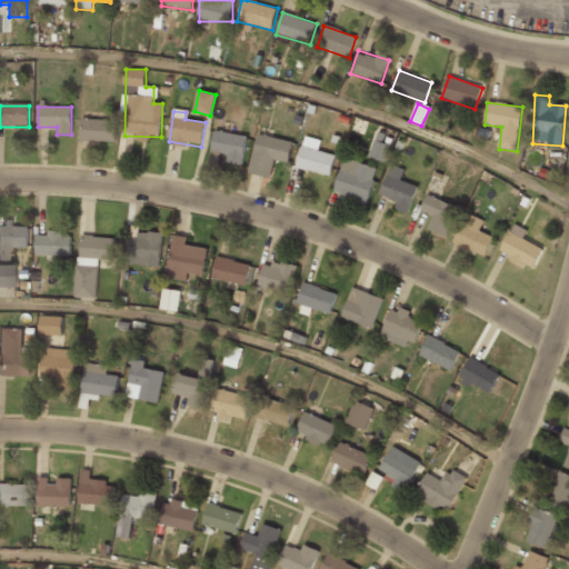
[(80,141),(117,141),(117,121),(80,121),(80,141)]
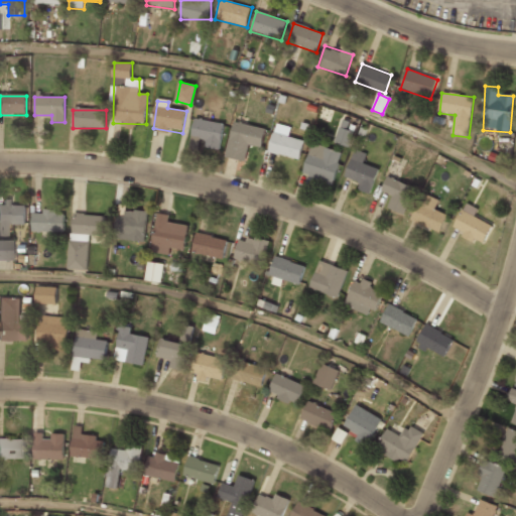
[(224,124),(196,119),(190,145),(220,149),(224,124)]
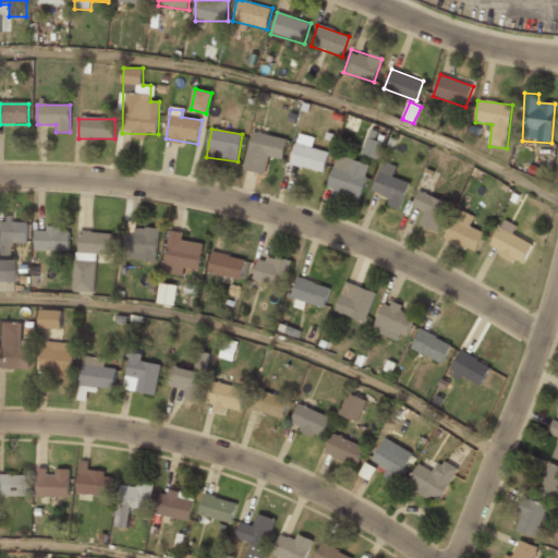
[(245,170),(266,174),(269,158),(282,161),(287,138),(252,133),(245,170)]
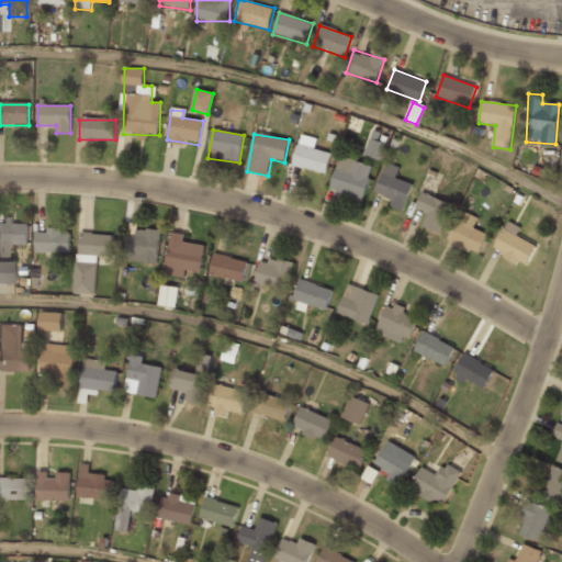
[(318,139),(300,135),(292,166),(325,175),(330,154),(316,150),(318,139)]
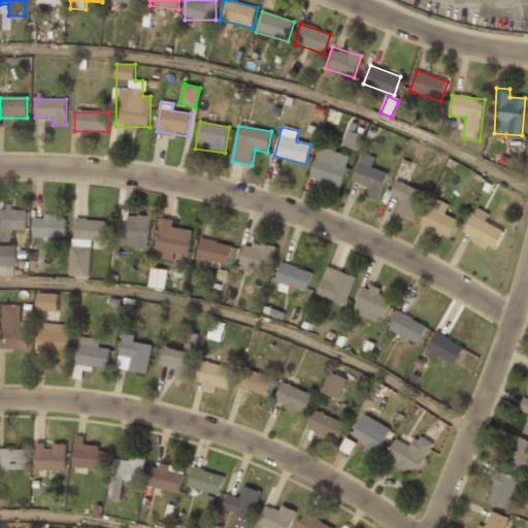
[(343,145),(357,151),(364,132),(350,127),(343,145)]
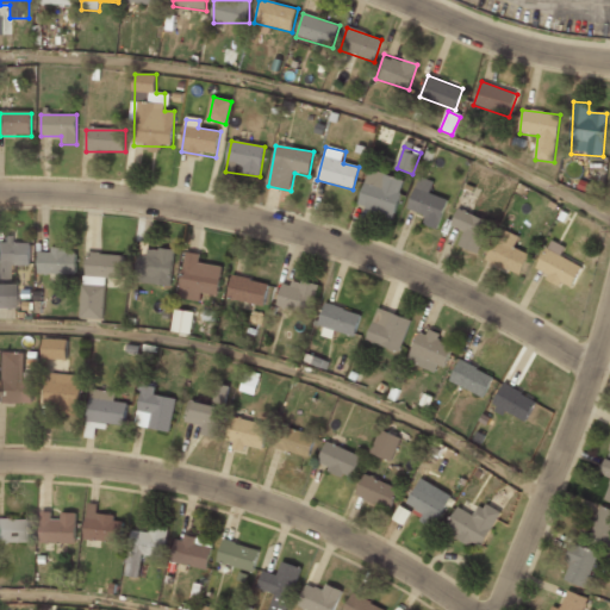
[(404,180),(368,170),(358,207),(393,218),(404,180)]
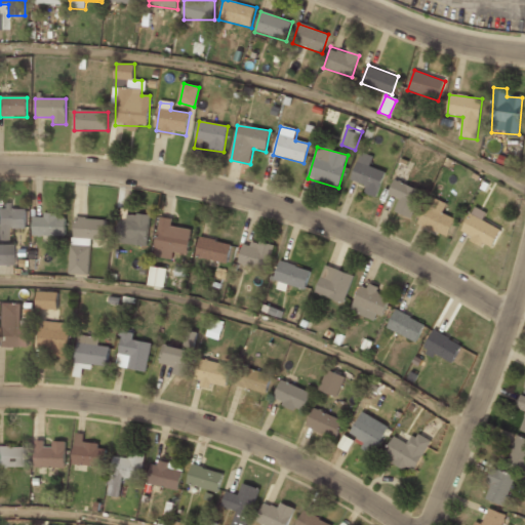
[(365,195),(377,197),(384,171),(370,168),(372,157),(359,153),(352,182),(368,186),(365,195)]
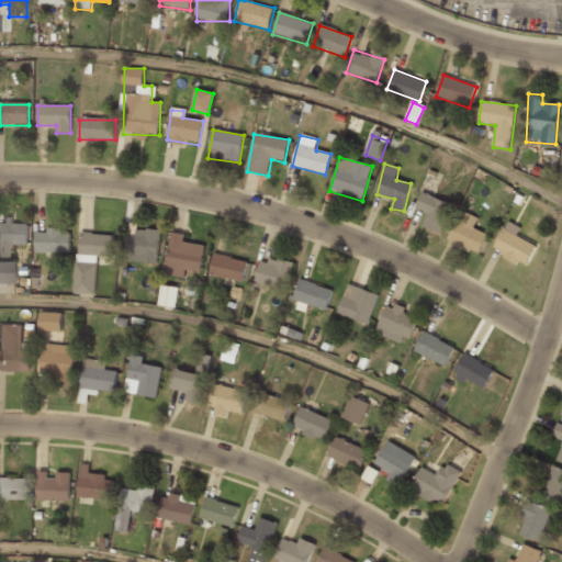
[(423,226),(440,234),(451,204),(422,192),(415,210),(427,214),(423,226)]
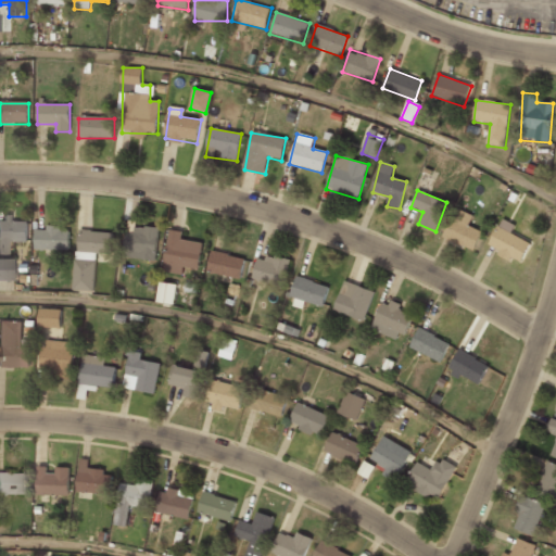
[(469,226),(474,216),(455,207),(443,237),(474,250),(481,231),(469,226)]
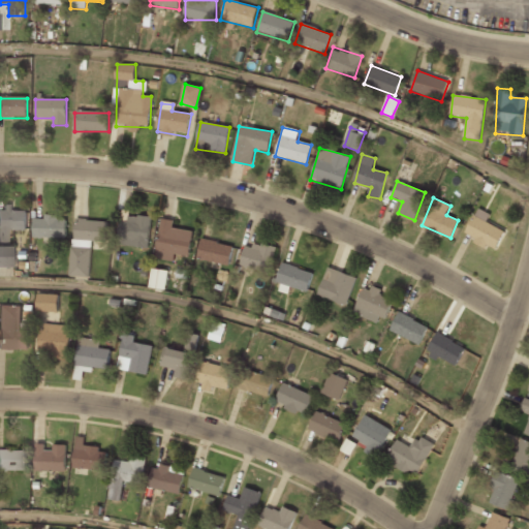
[(0,268),(13,268),(13,247),(5,247),(5,230),(26,230),(26,211),(11,211),(11,207),(0,207),(0,268)]
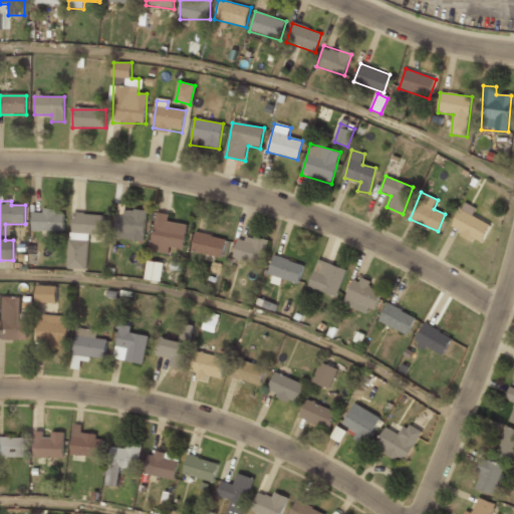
[(474,216),(477,209),(465,202),(451,229),(480,244),(491,225),(474,216)]
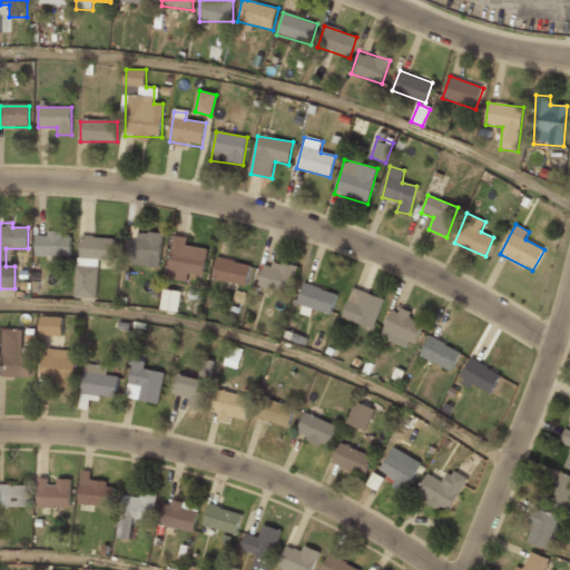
[(159,267),(163,233),(130,229),(127,264),(159,267)]
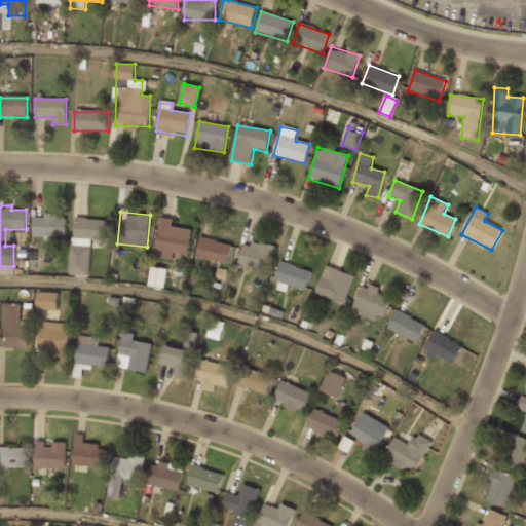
[(32,216),(32,237),(66,237),(66,216),(32,216)]
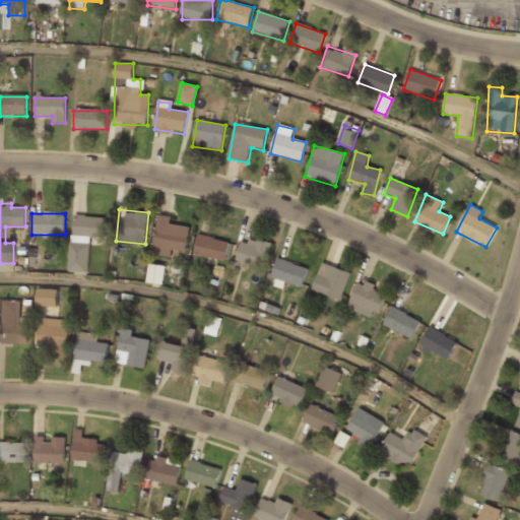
[(152,253),(171,256),(173,249),(185,252),(190,226),(172,223),(173,217),(159,214),(152,253)]
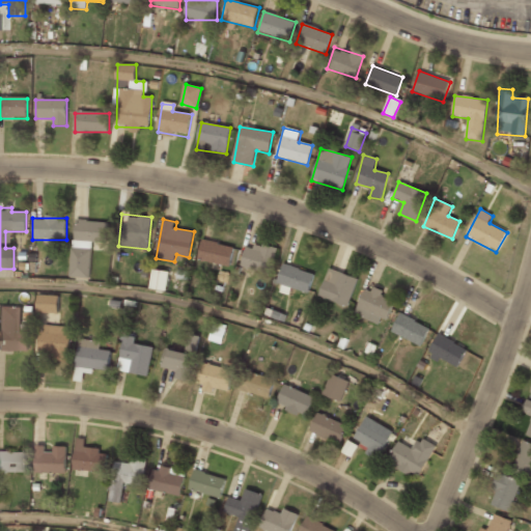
[(109,221),(74,221),(72,278),(90,278),(91,242),(108,243),(109,221)]
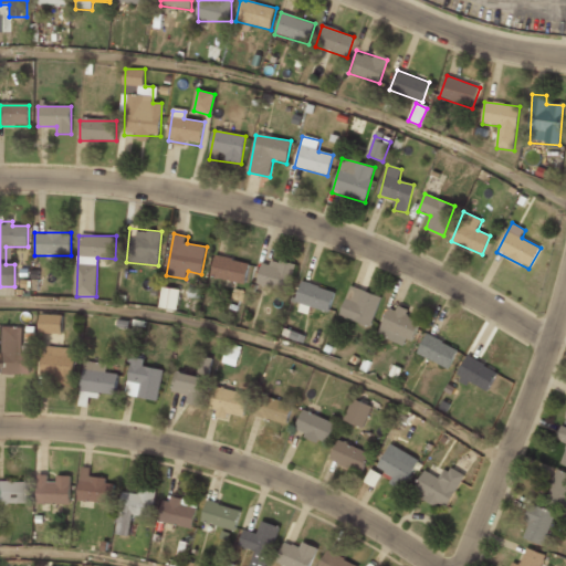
[(244,284),(250,264),(215,254),(209,275),(244,284)]
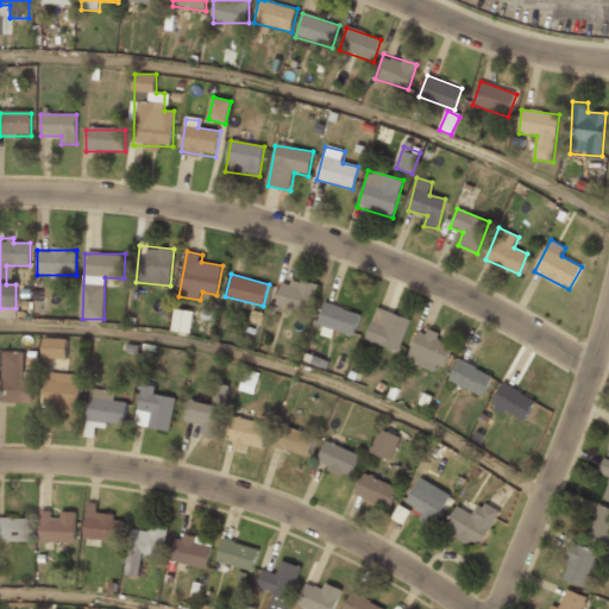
[(311,315),(318,287),(284,277),(276,306),(311,315)]
